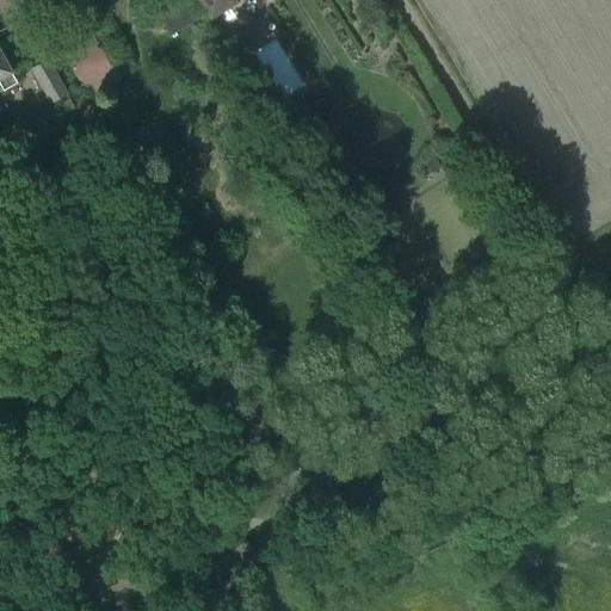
[(187,0),(178,0),(155,16),(170,38),(201,19),(187,0)]
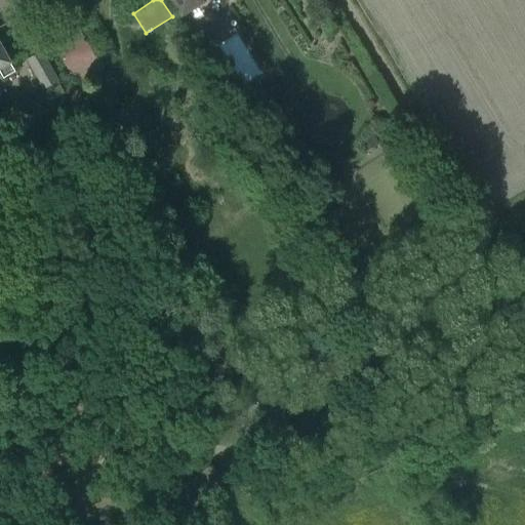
[(169,0),(179,16),(205,1),(203,0),(169,0)]
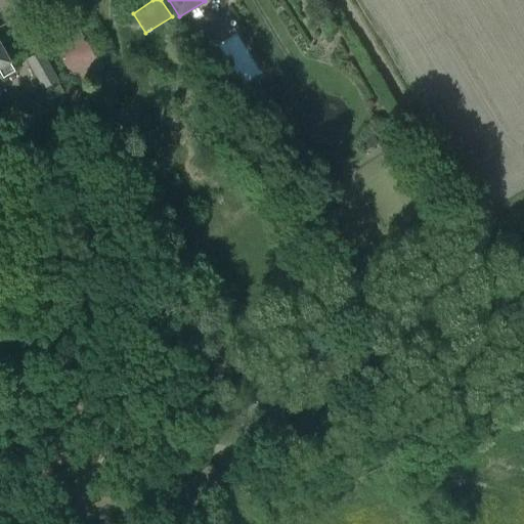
[(80,31),(53,47),(78,86),(104,69),(80,31)]
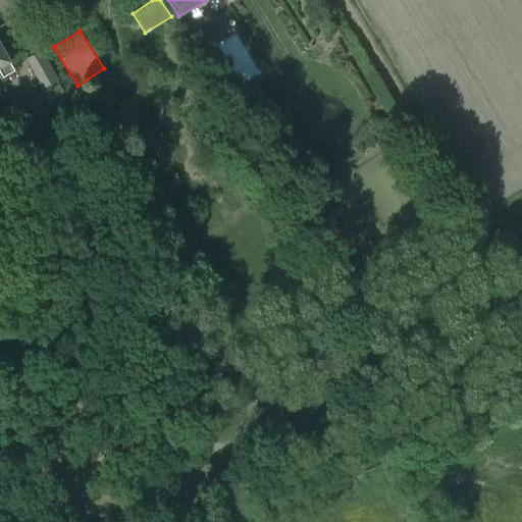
[(241,83),(260,71),(237,32),(218,43),(241,83)]
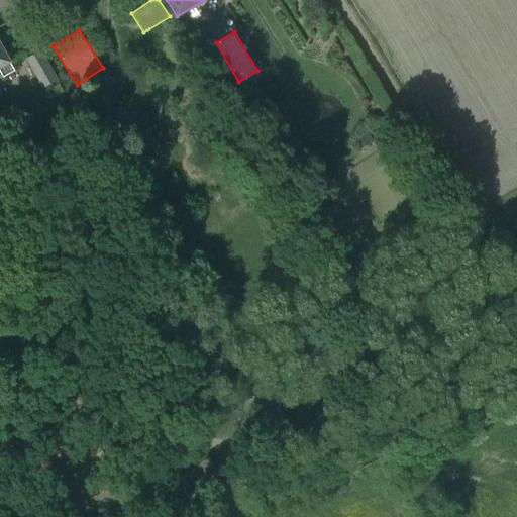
[(0,72),(3,77),(14,71),(0,44),(0,72)]
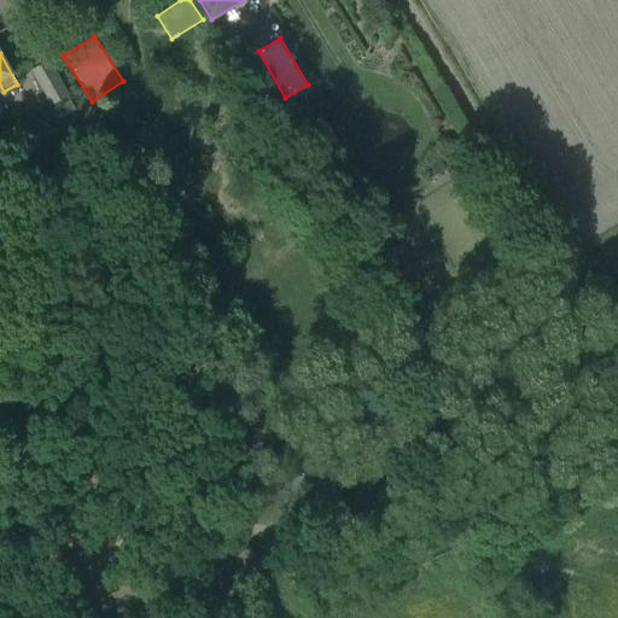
[(29,70),(50,106),(69,95),(48,59),(29,70)]
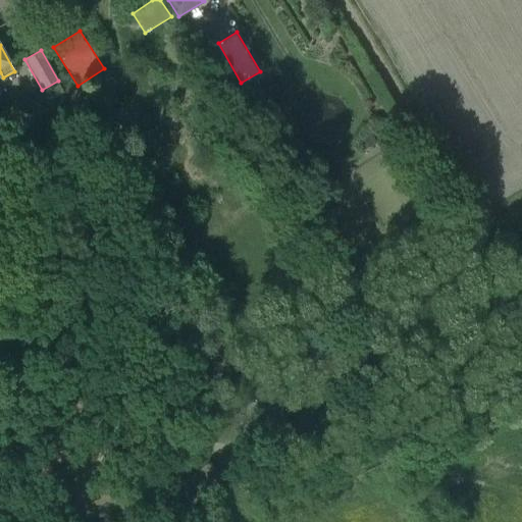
[(371,133),(357,142),(363,153),(377,144),(371,133)]
